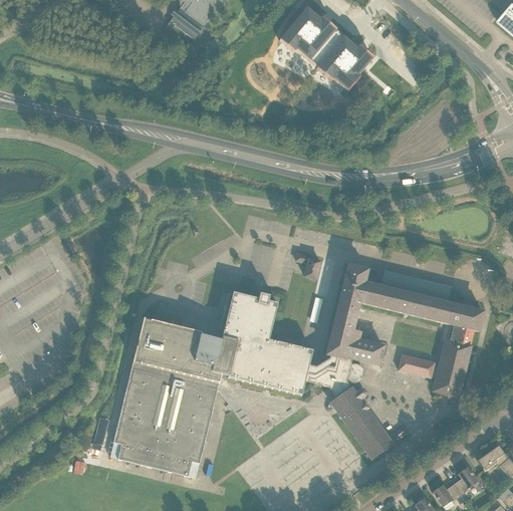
[(185,1),(172,18),(195,36),(204,24),(203,24),(209,15),(206,0),(183,0),(185,1)]
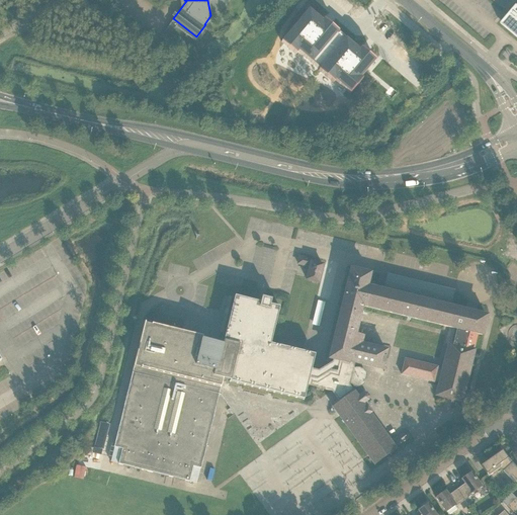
[(516,3),(501,21),(516,34),(516,3)]
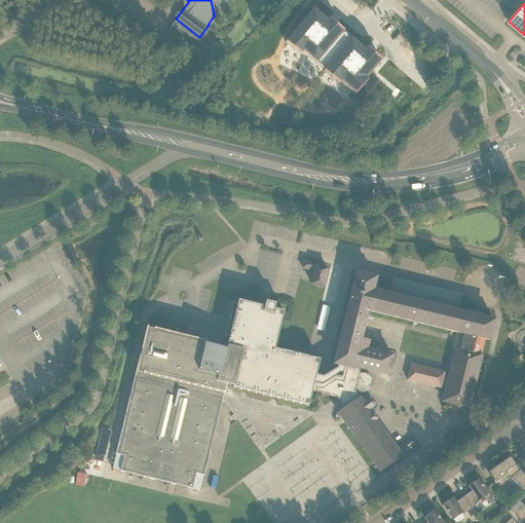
[(328,19),(313,7),(304,17),(305,17),(287,40),(301,52),(303,50),(325,68),(324,69),(339,81),(341,79),(357,94),(373,74),(371,72),(382,59),(367,45),(365,48),(344,30),(330,16),(328,19)]
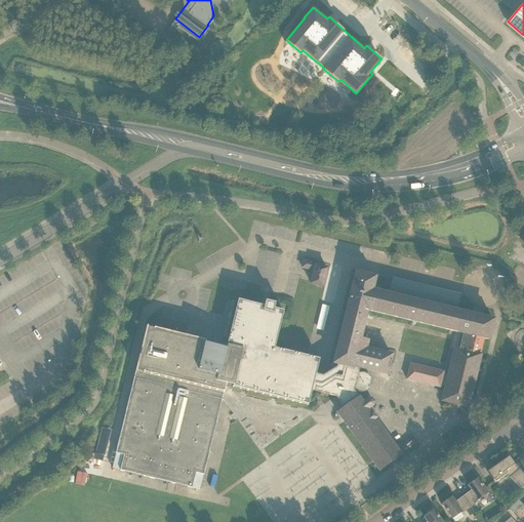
[(310,59),(292,79),(301,88),(320,68),(310,59)]
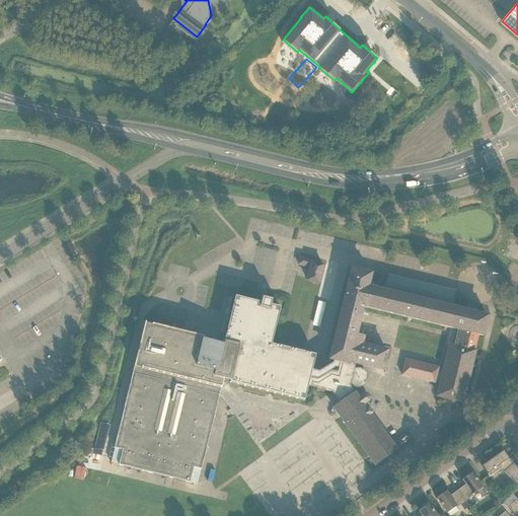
[(319,281),(324,263),(318,262),(318,259),(301,254),(299,262),(311,265),(308,278),(319,281)]
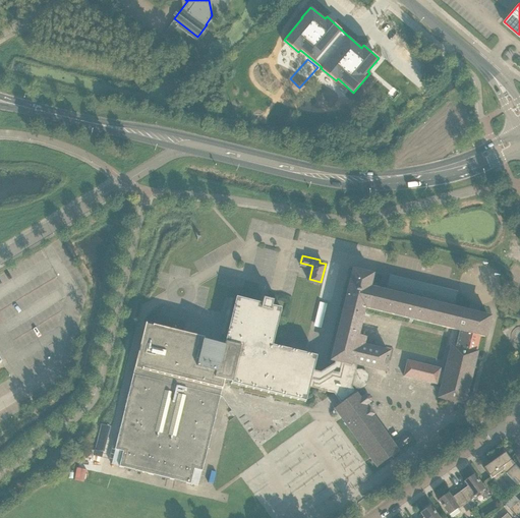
[(378,464),(399,449),(397,448),(394,443),(365,403),(370,399),(371,396),(369,394),(366,394),(361,397),(352,385),(353,384),(359,385),(363,369),(356,367),(358,362),(385,368),(390,350),(364,344),(366,335),(358,333),(364,305),(460,329),(456,344),(452,343),(446,368),(441,367),(441,366),(408,358),(404,373),(438,382),(438,381),(443,383),(440,395),(465,401),(477,349),(476,349),(480,333),(485,335),(490,315),(477,312),(478,307),(471,305),(469,310),(454,306),(458,289),(390,273),(386,290),(369,286),(372,273),(353,268),(332,358),(335,359),(334,362),(321,370),(313,368),(318,354),(273,343),(282,306),(273,304),(274,298),(264,296),(263,301),(236,295),(225,341),(146,322),(115,447),(123,449),(119,464),(191,481),(194,467),(203,468),(224,380),(306,399),(309,384),(335,390),(339,387),(343,394),(339,397),(343,402),(337,406),(378,464)]
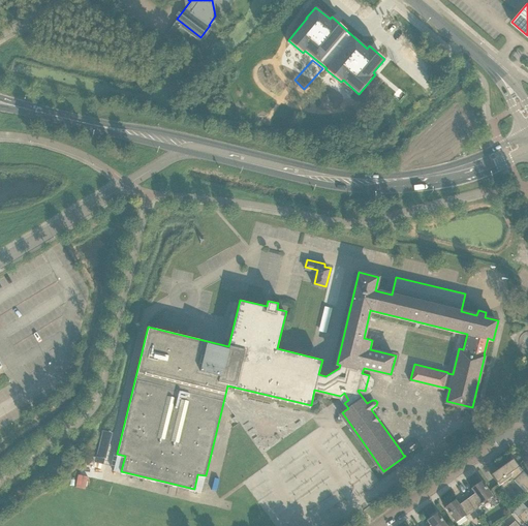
[(325,303),(319,327),(328,329),(333,305),(325,303)]
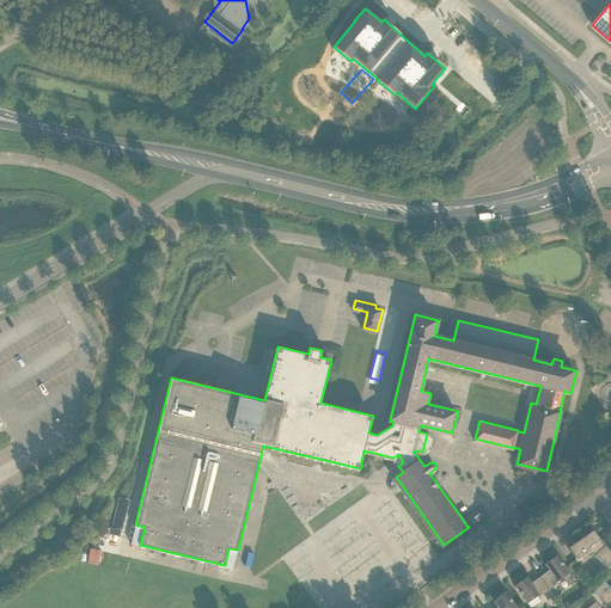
[(463,520),(466,526),(487,511),(482,505),(463,520)]
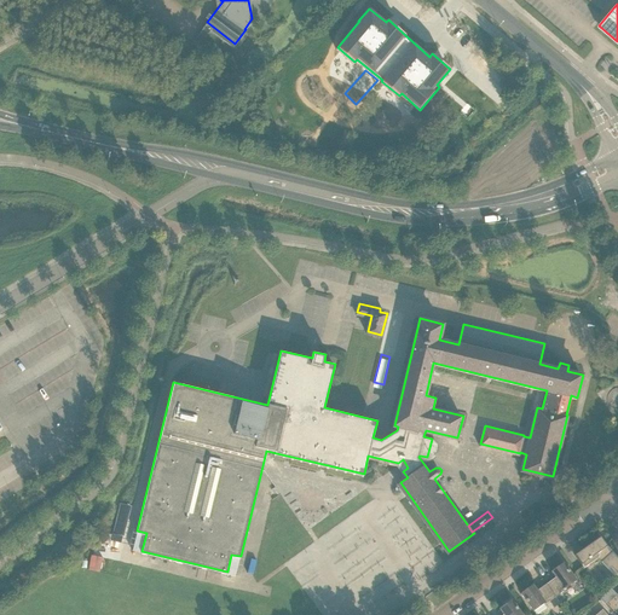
[(612,550),(607,545),(608,544),(601,534),(576,552),(583,562),(585,566),(590,561),(588,558),(596,552),(602,558),(602,560),(616,573),(617,570),(617,553),(613,549),(612,550)]
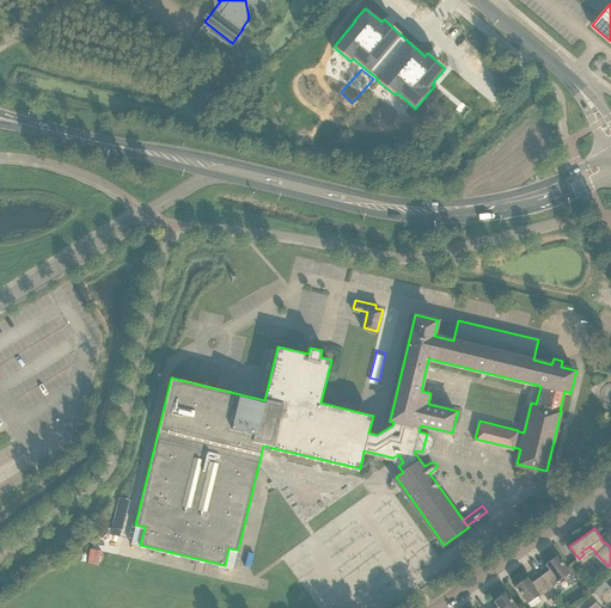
[(541,575),(555,594),(555,593),(557,596),(562,594),(558,589),(558,588),(555,583),(560,579),(570,571),(558,554),(547,563),(550,567),(541,575)]
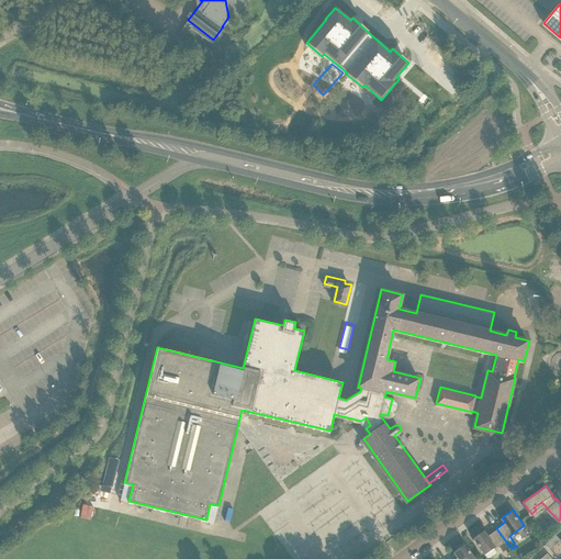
[(504,549),(509,546),(496,528),(487,535),(484,529),(473,537),(484,552),(495,546),(495,547),(500,544),(504,549)]
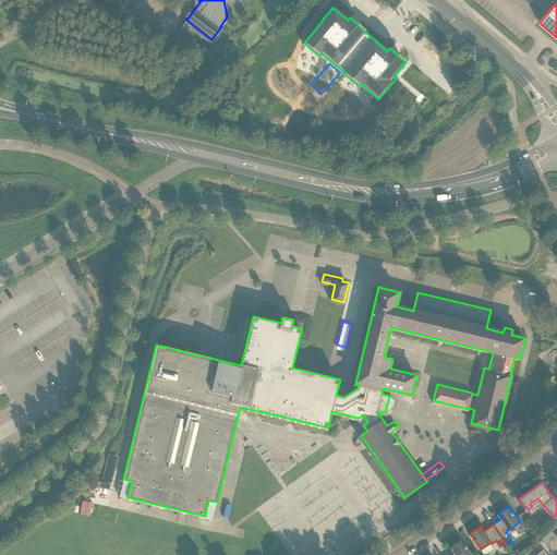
[(547,542),(556,534),(556,532),(552,528),(543,537),(547,542)]
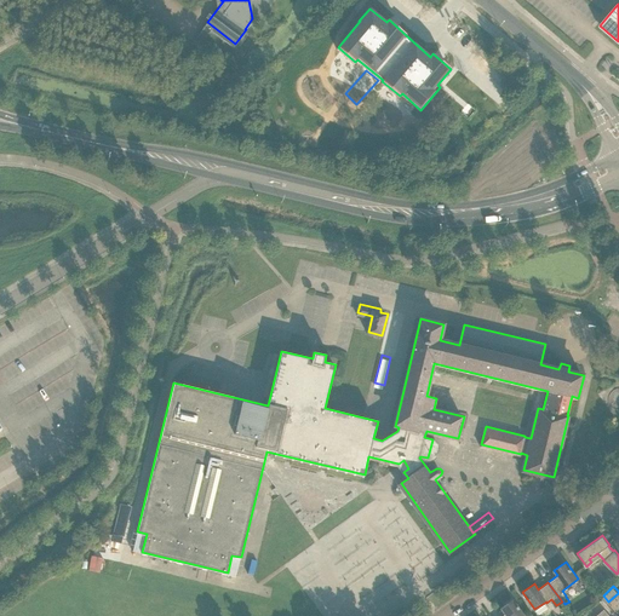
[(500,615),(525,615),(526,615),(514,599),(502,608),(505,612),(500,615)]
